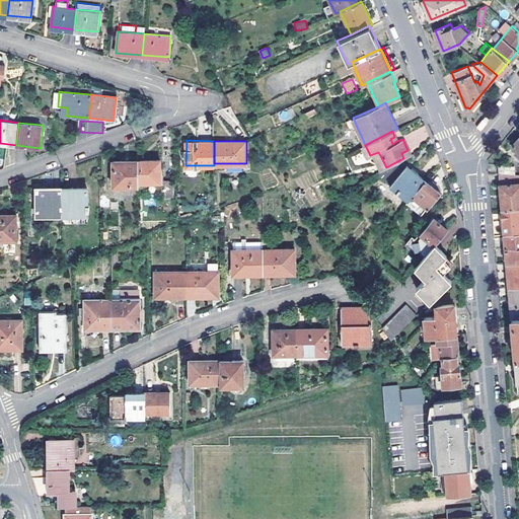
[(370,155),(365,145),(362,146),(349,152),(370,155)]
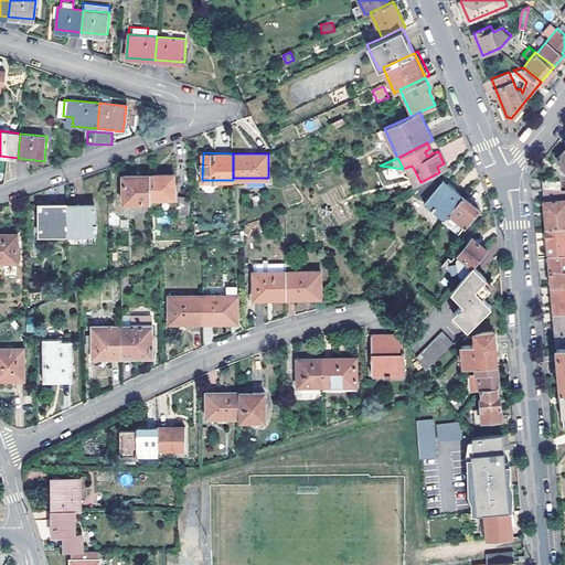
[(412,166),(403,169),(407,176),(415,171),(412,166)]
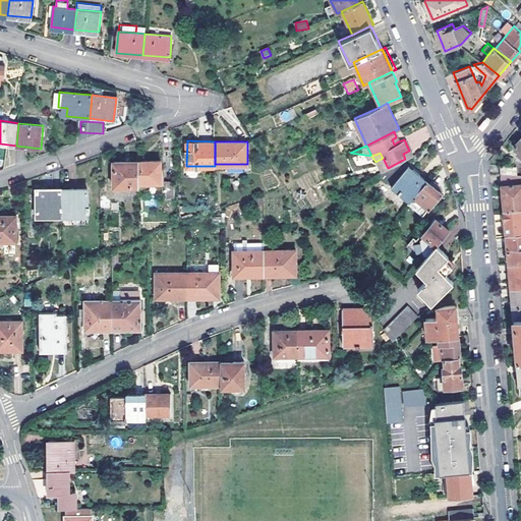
[(114,186),(138,186),(138,161),(114,161),(114,186)]
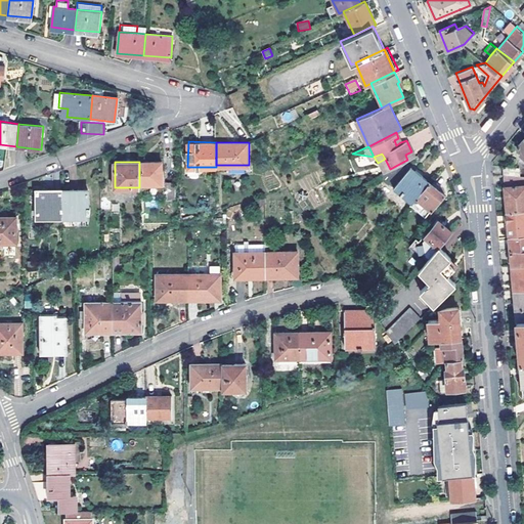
[(162,162),(139,162),(139,187),(140,187),(140,183),(163,183),(162,162)]
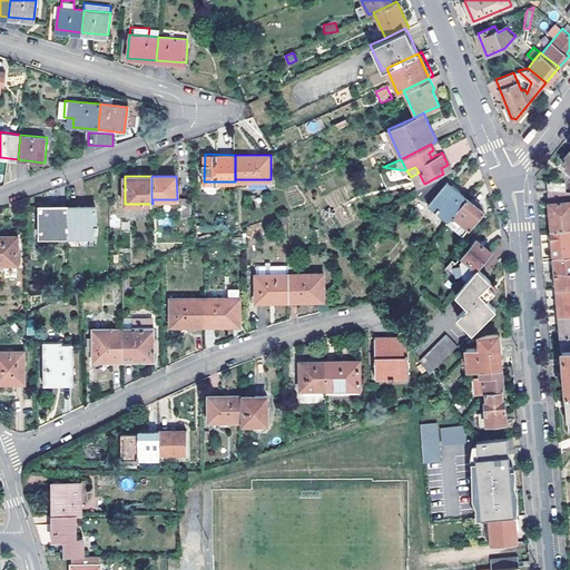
[(428,189),(435,196),(446,183),(439,176),(428,189)]
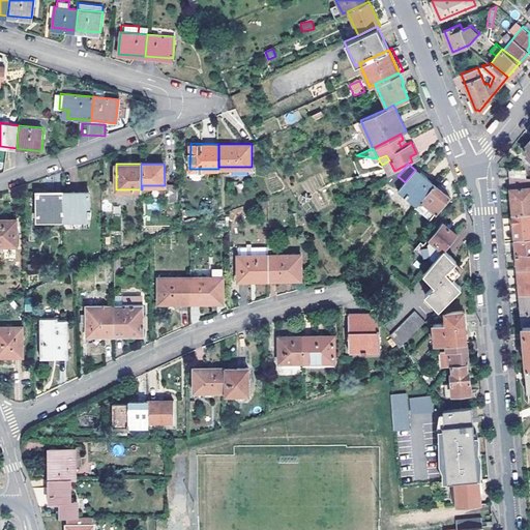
[(509,176),(526,176),(525,168),(508,167),(509,176)]
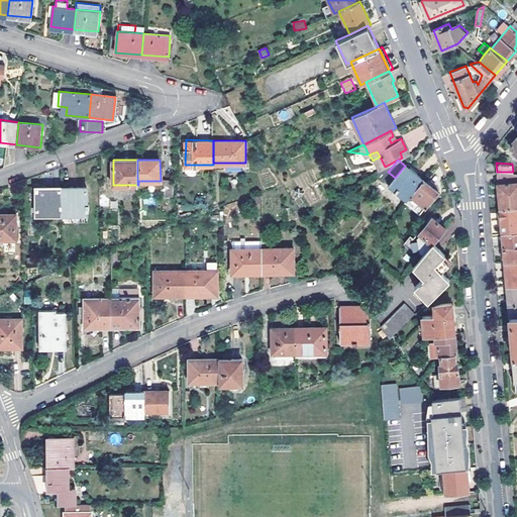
[(405,166),(395,178),(388,186),(397,193),(398,191),(407,199),(422,181),(405,166)]
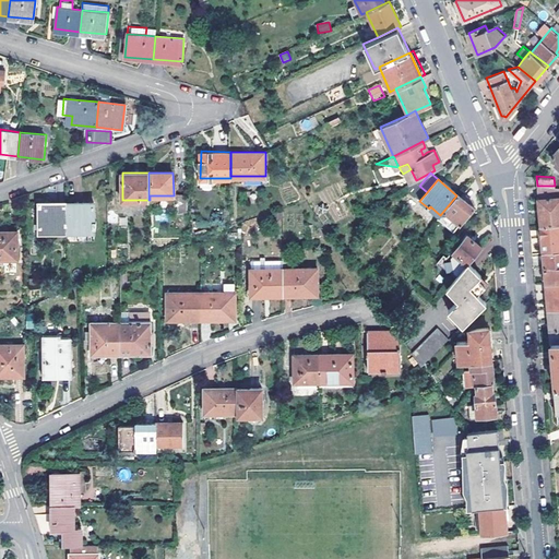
[(558,222),(558,186),(555,186),(537,186),(542,224),(558,222)]
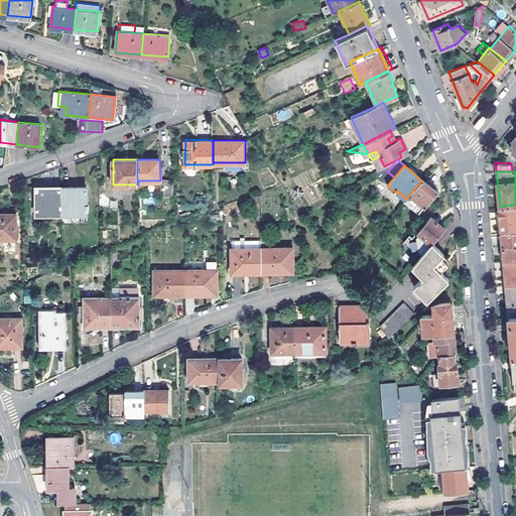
[(436,192),(421,180),(406,199),(401,205),(417,218),(436,192)]
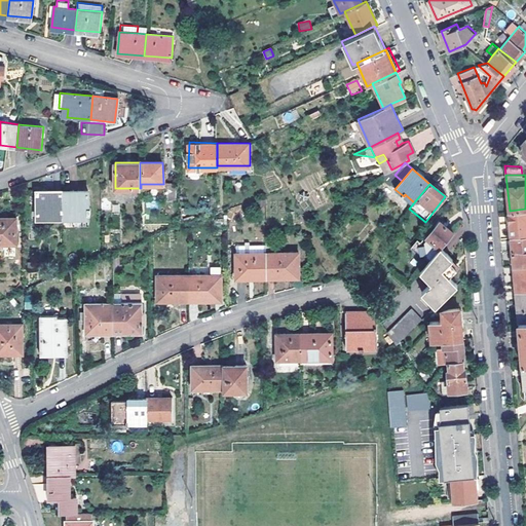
[(76,189),(63,190),(63,215),(88,215),(88,189),(76,189)]
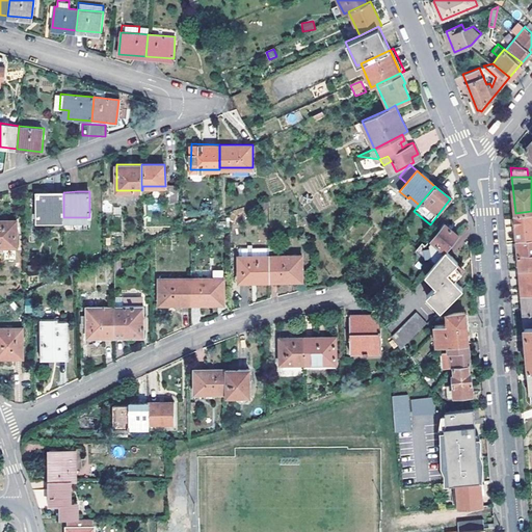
[(37,218),(63,217),(63,192),(37,192),(37,218)]
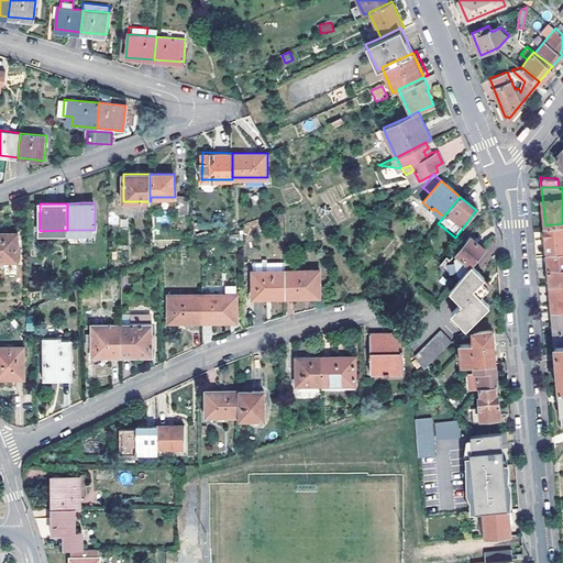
[(562,223),(545,225),(545,227),(542,231),(543,238),(545,239),(548,253),(562,252),(562,223)]
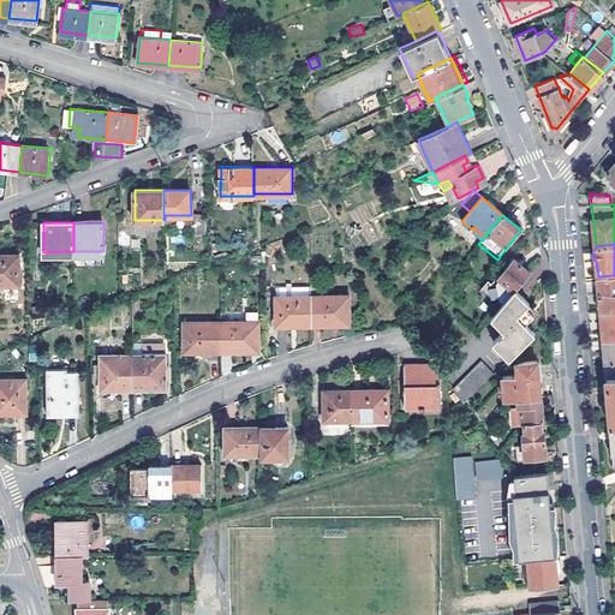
[(19,255),(0,254),(0,284),(19,285),(19,255)]
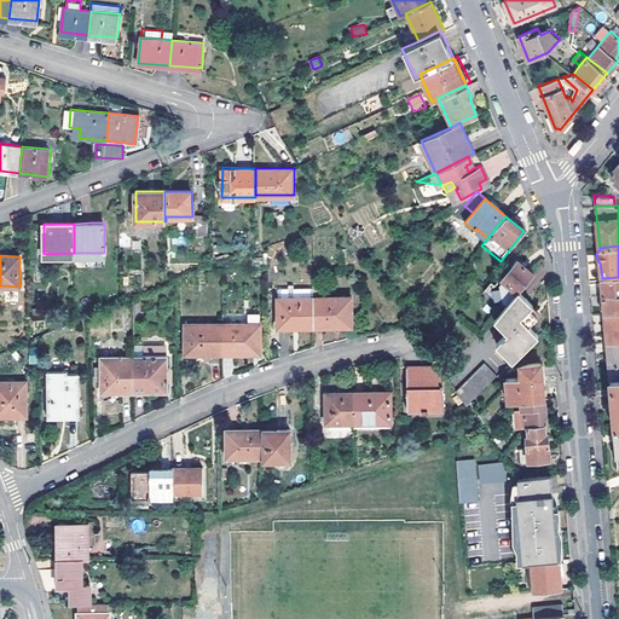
[(512,285),(519,291),(520,290),(534,273),(516,258),(495,284),(505,293),(512,285)]
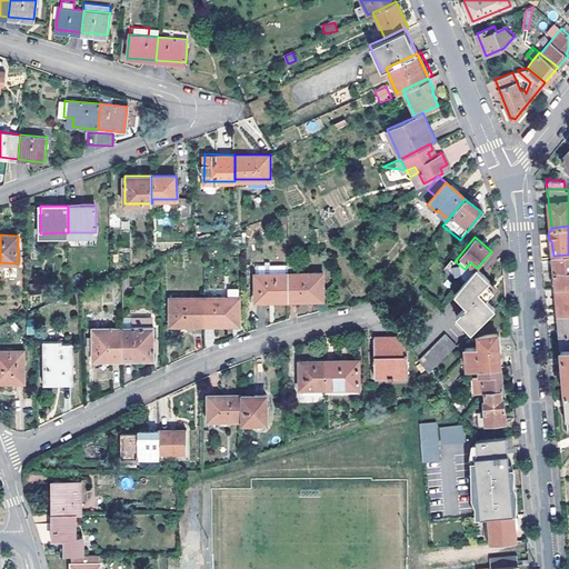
[(568,270),(568,255),(553,256),(555,272),(568,270)]
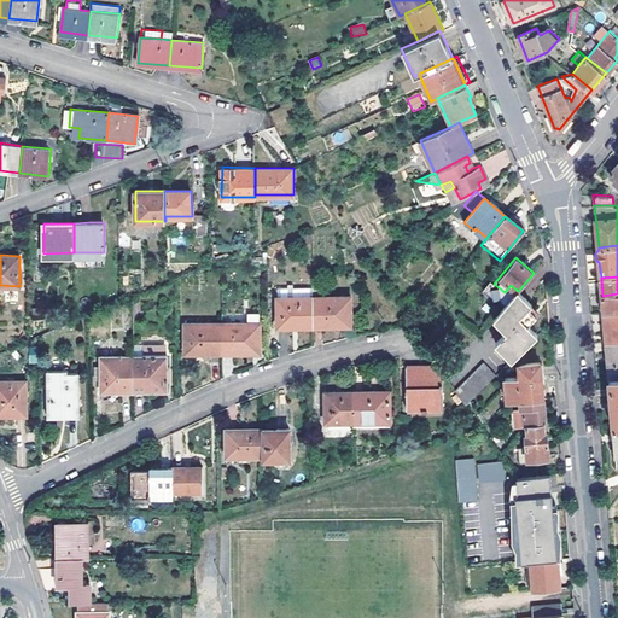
[(529,324),(537,315),(529,307),(532,304),(519,290),(518,291),(494,319),(507,333),(497,343),(513,360),(540,334),(529,324)]
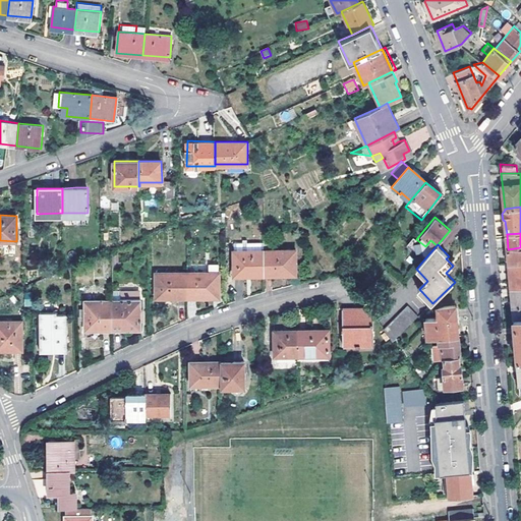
[(520,247),(508,249),(509,264),(520,262),(520,247)]
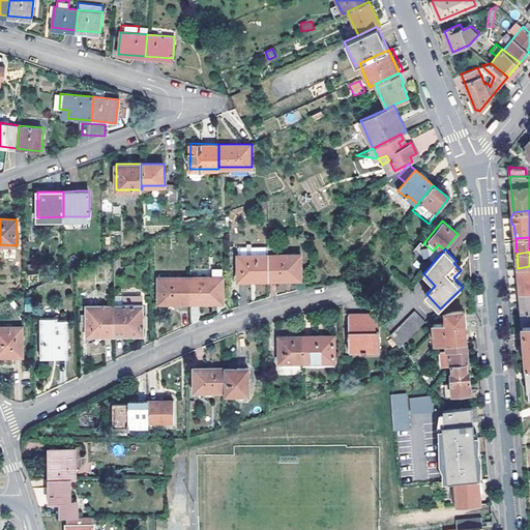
[(301,255),(269,256),(269,280),(301,280),(301,255)]
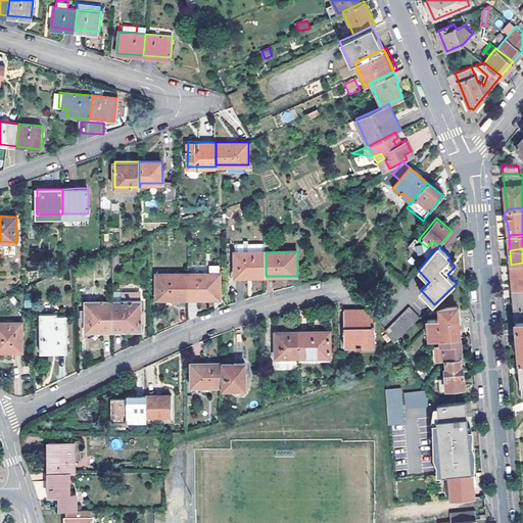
[(266,252),(235,252),(235,277),(266,276),(266,252)]
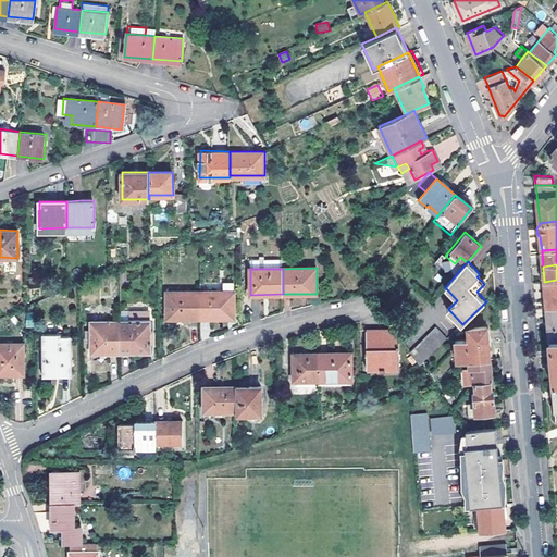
[(477,276),(484,284),(486,282),(480,274),(477,276)]
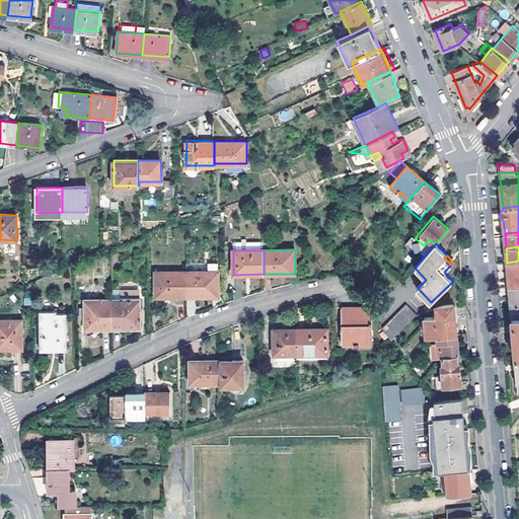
[(509,287),(518,286),(518,261),(507,263),(507,266),(509,287)]
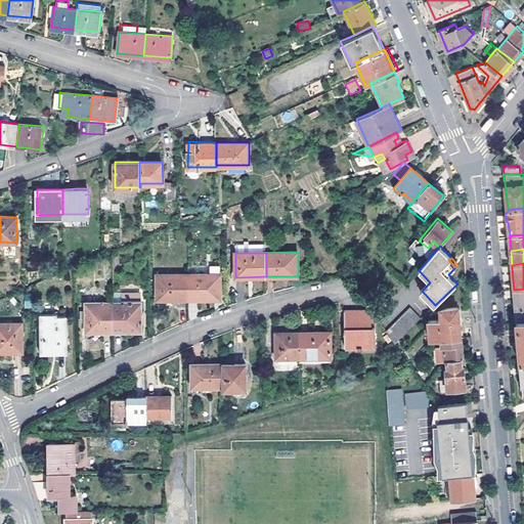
[(189,302),(207,302),(207,299),(221,299),(221,276),(189,277),(189,299),(189,302)]
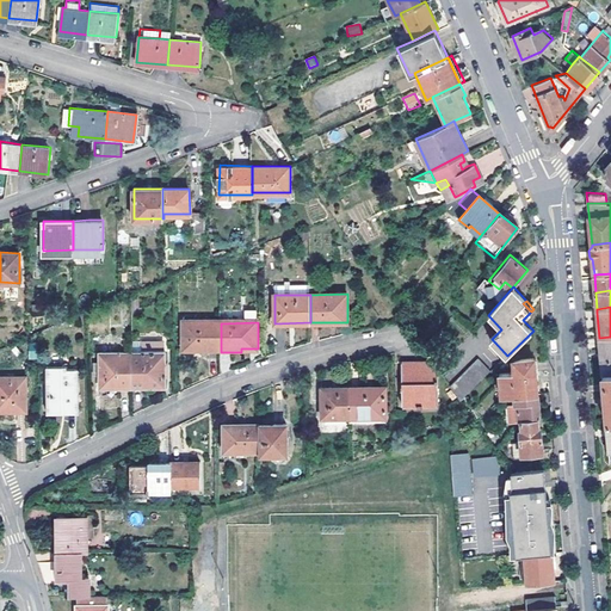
[(184,353),(197,352),(197,350),(221,349),(221,323),(184,323),(184,353)]
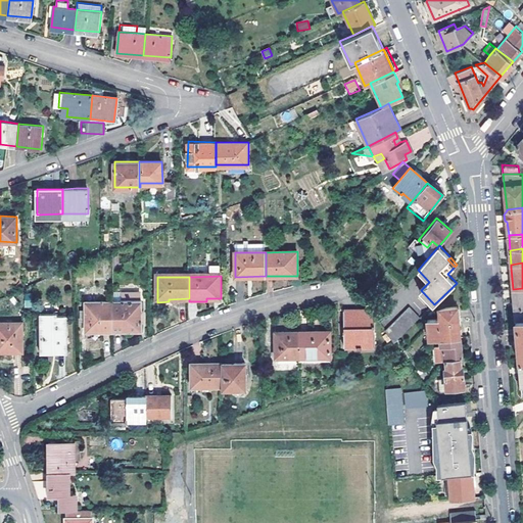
[(522,288),(513,289),(516,320),(522,319),(522,288)]
